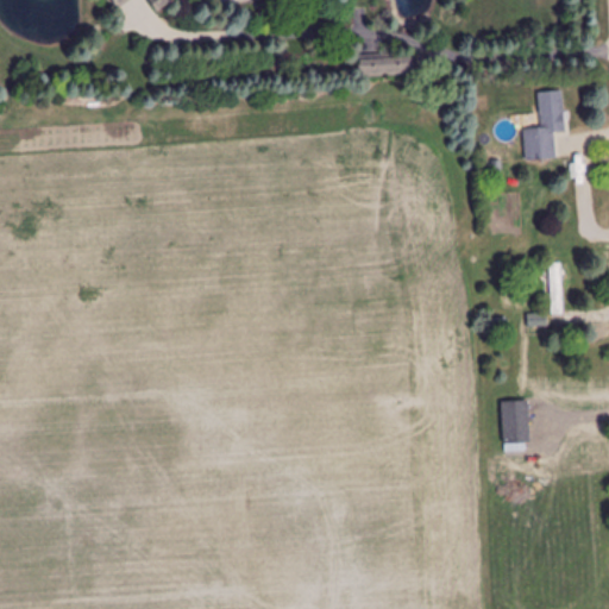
[(362,57),(362,77),(414,77),(414,57),(362,57)]
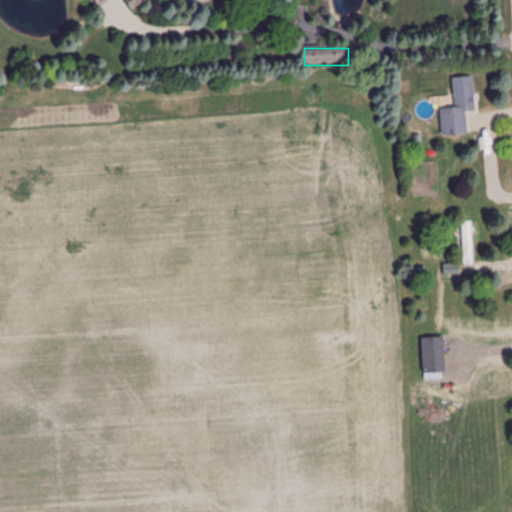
[(476,111),(473,76),(453,78),(455,108),(441,109),(443,136),(468,134),(466,112),(476,111)]
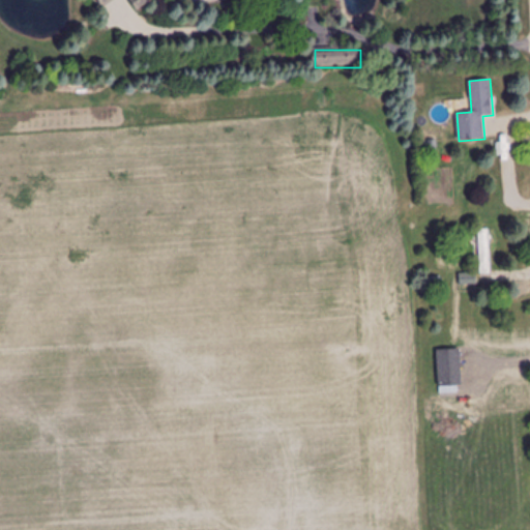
[(479,274),(491,274),(491,230),(479,230),(479,274)]
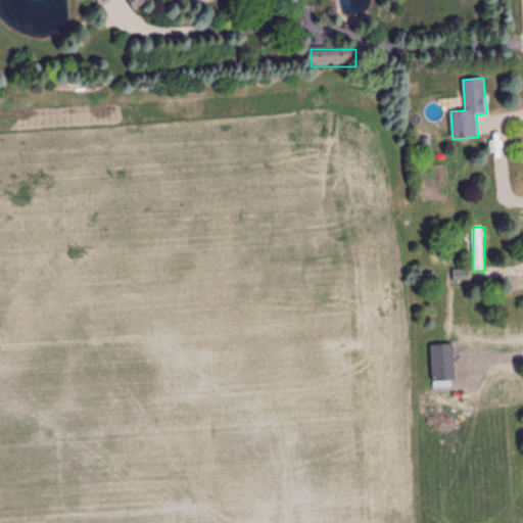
[(454,271),(454,280),(467,280),(467,271),(454,271)]
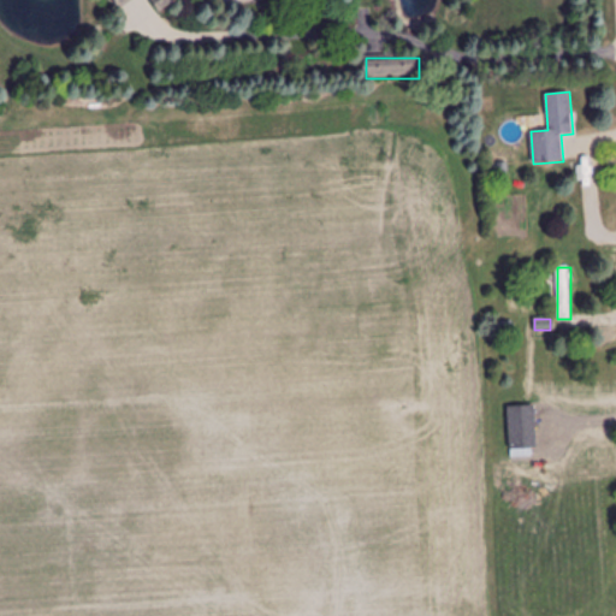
[(537,407),(508,407),(508,449),(537,449),(537,407)]
